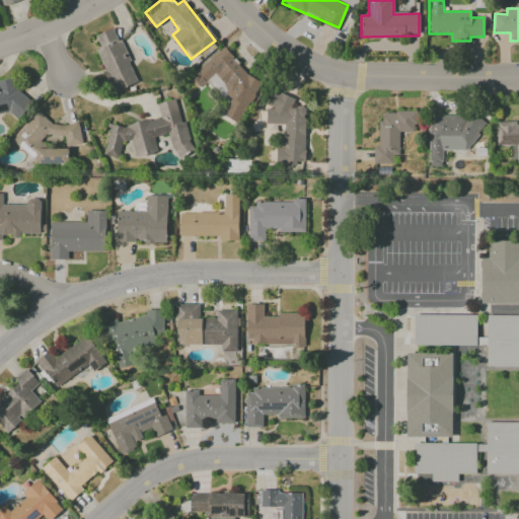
[(137,82),(115,27),(95,34),(100,48),(96,50),(114,92),(137,82)]
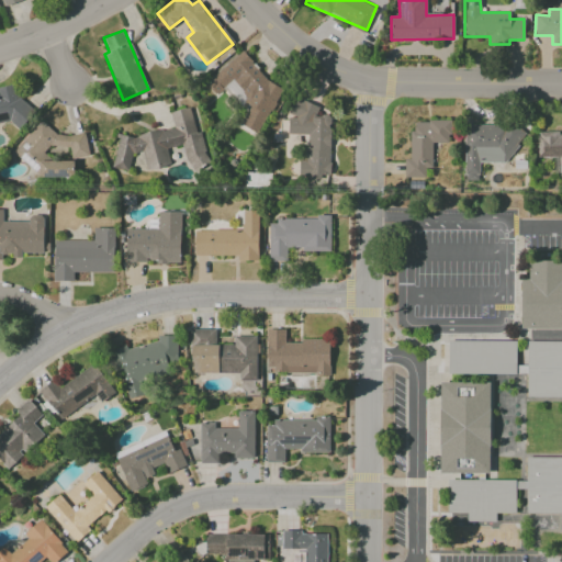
[(279,94),(244,51),(213,76),(209,87),(216,97),(224,90),(231,93),(238,102),(249,107),(242,126),(258,133),(266,113),(274,107),(279,94)]
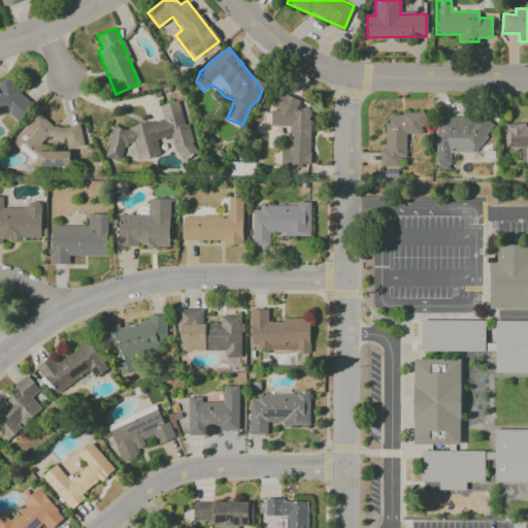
[(0,116),(11,113),(12,117),(26,114),(19,78),(0,83),(0,116)]
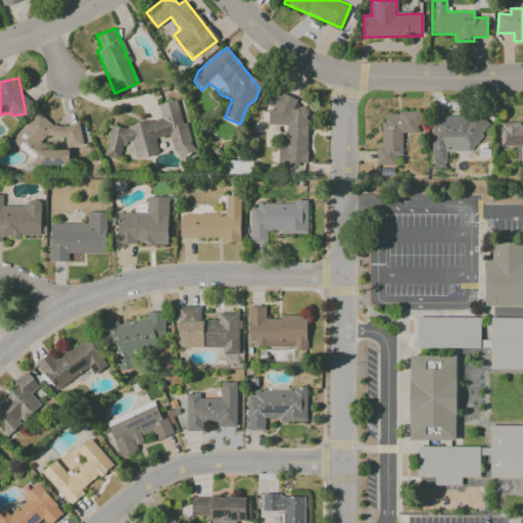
[(285,126),(285,150),(278,150),(278,164),(306,164),(307,108),(294,108),(295,95),(271,94),(270,108),(268,108),(268,125),(285,126)]
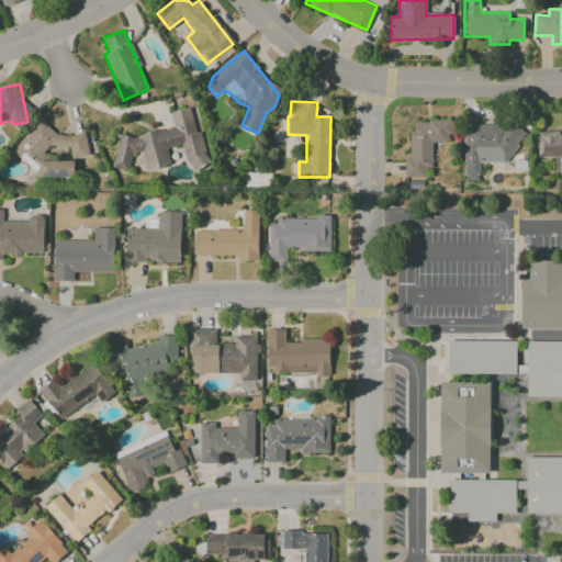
[(209,164),(192,107),(169,113),(173,127),(164,131),(158,130),(131,137),(119,134),(116,135),(117,141),(112,168),(127,171),(132,155),(142,152),(147,171),(170,165),(167,156),(168,149),(181,145),(189,169),(209,164)]
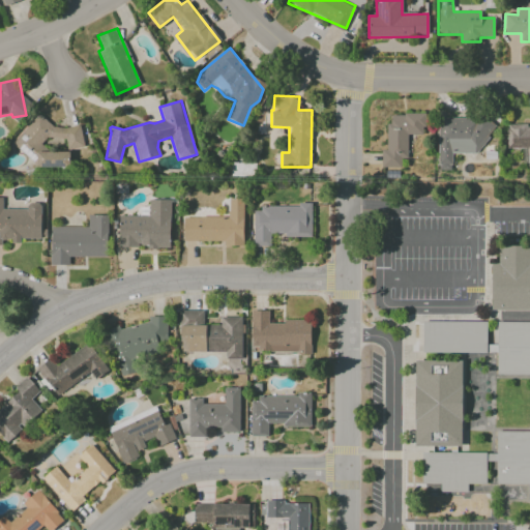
[(82,149),(82,126),(55,127),(37,114),(12,145),(40,168),(69,168),(69,152),(42,152),(42,142),(45,138),(66,138),(66,149),(82,149)]
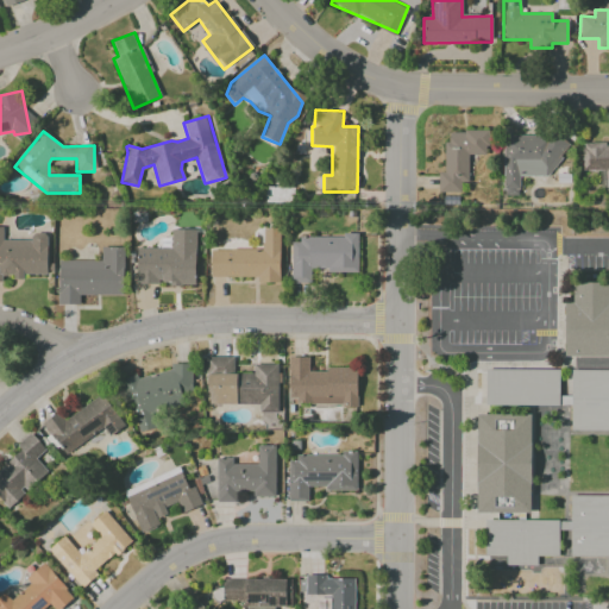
[(445,173),(438,173),(438,193),(457,193),(457,180),(469,180),(469,155),(487,155),(487,131),(445,131),(445,173)]
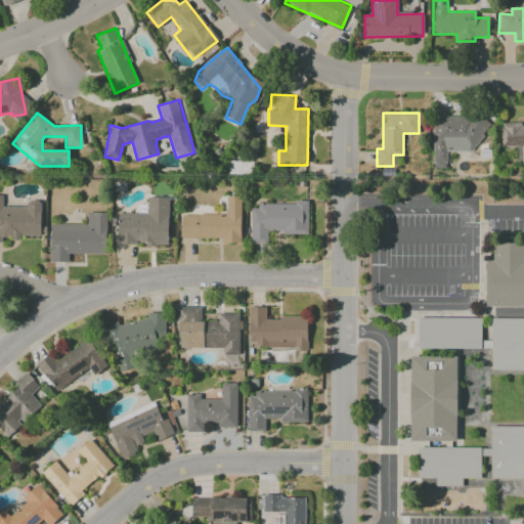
[(433,117),(432,168),(445,168),(445,151),(481,151),(481,118),(433,117)]
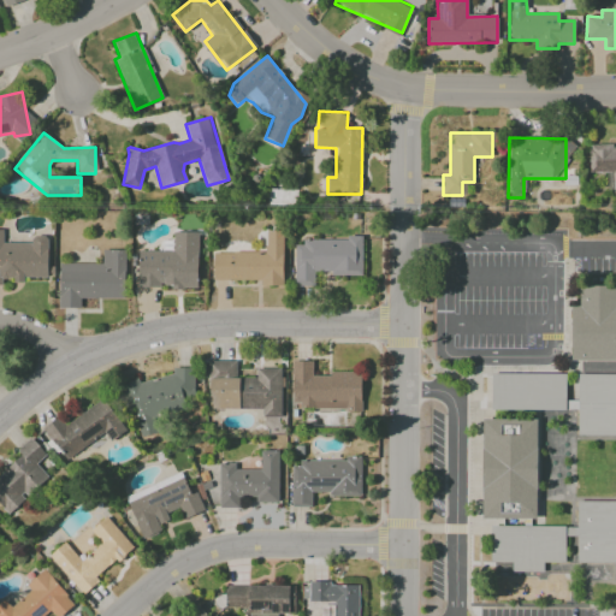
[(588,173),(605,172),(606,194),(615,193),(615,146),(588,147),(588,173)]
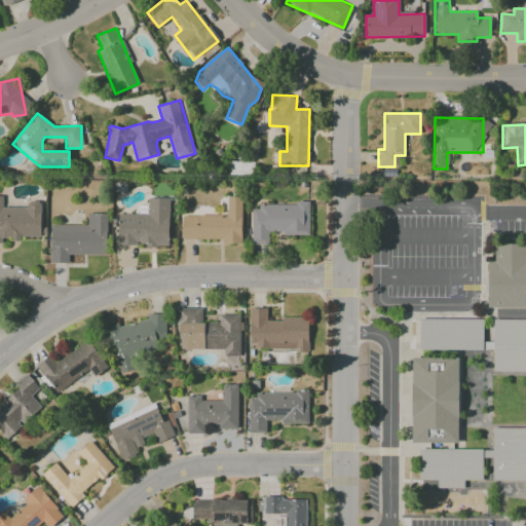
[(0,239),(40,239),(40,201),(27,201),(27,208),(2,208),(2,195),(0,195),(0,239)]
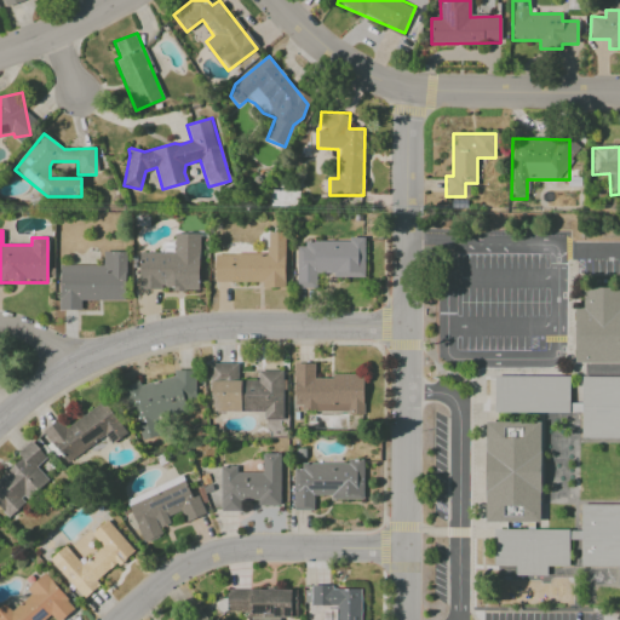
[(214,254),(214,282),(262,282),(262,288),(285,288),(285,233),(268,231),(268,254),(214,254)]
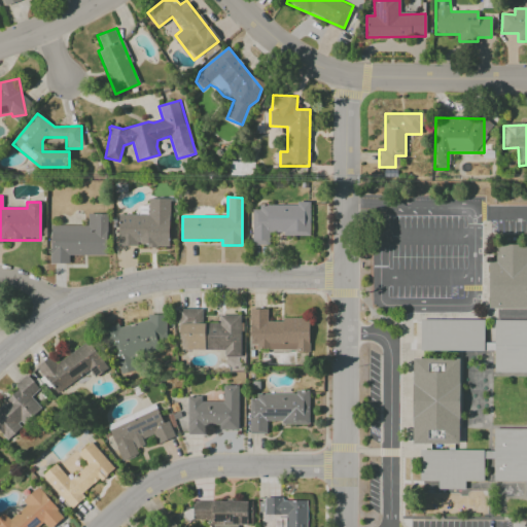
[(117,246),(169,246),(170,199),(148,199),(147,215),(118,214),(117,246)]
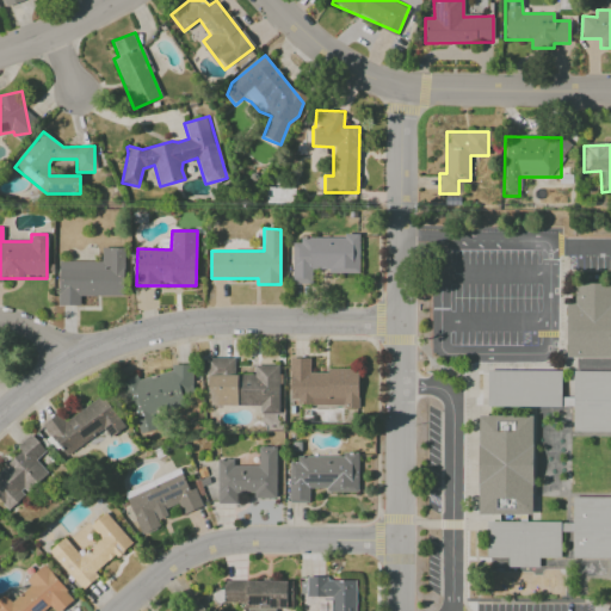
[(358,272),(359,238),(292,238),(291,284),(312,284),(312,272),(358,272)]
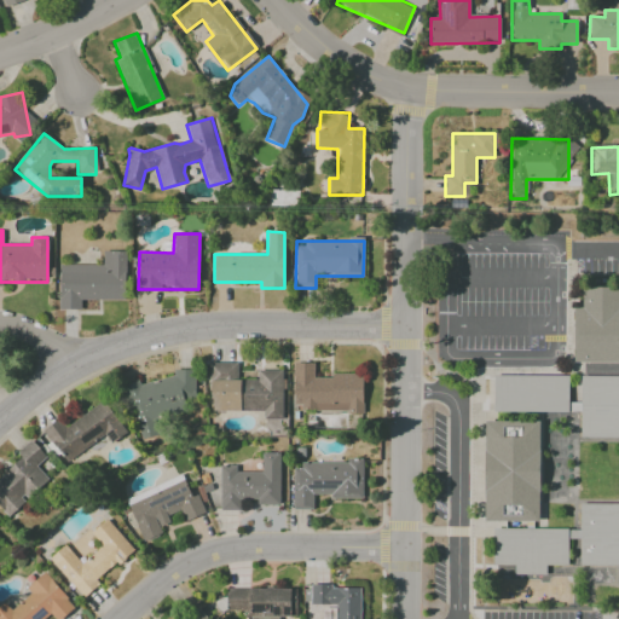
[(126,252),(103,252),(103,265),(58,265),(59,310),(80,310),(80,300),(126,300),(126,252)]
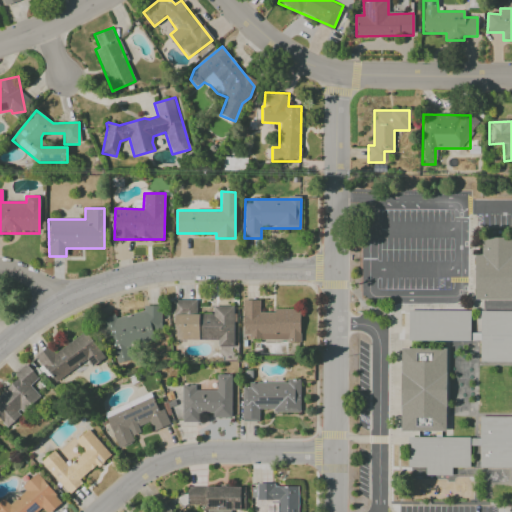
[(476,299),(511,299),(511,236),(483,236),(482,253),(477,253),(476,299)]
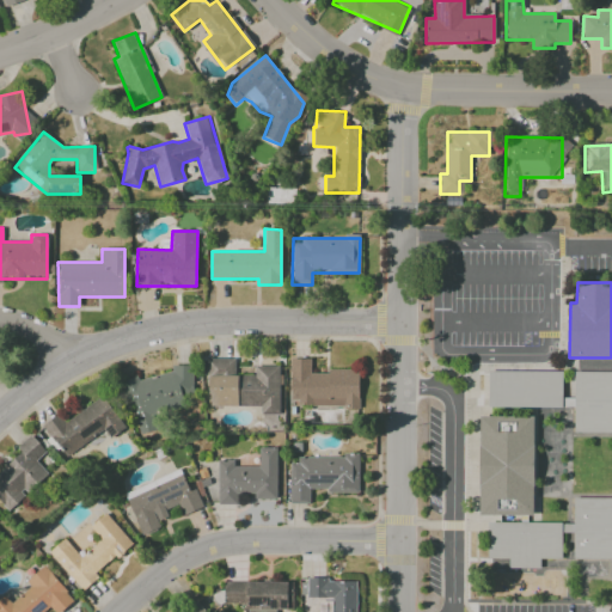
[(207,407),(261,408),(261,415),(280,415),(280,366),(254,366),(254,375),(234,375),(234,359),(208,359),(207,407)]
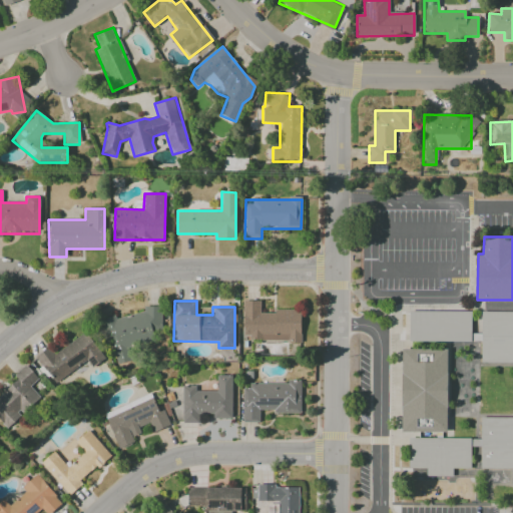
[(243,336),(253,336),(253,341),(301,340),(301,311),(260,311),(260,301),(242,301),(243,336)]
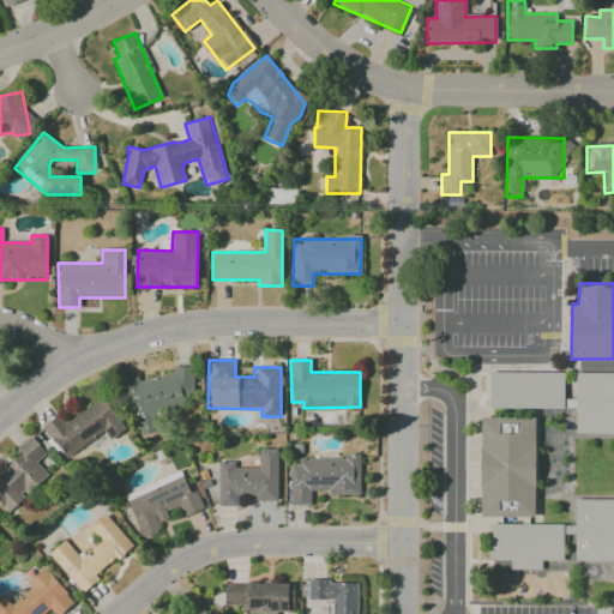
[(173,373),(138,381),(138,379),(125,383),(138,437),(157,432),(154,415),(197,405),(187,365),(172,368),(173,373)]
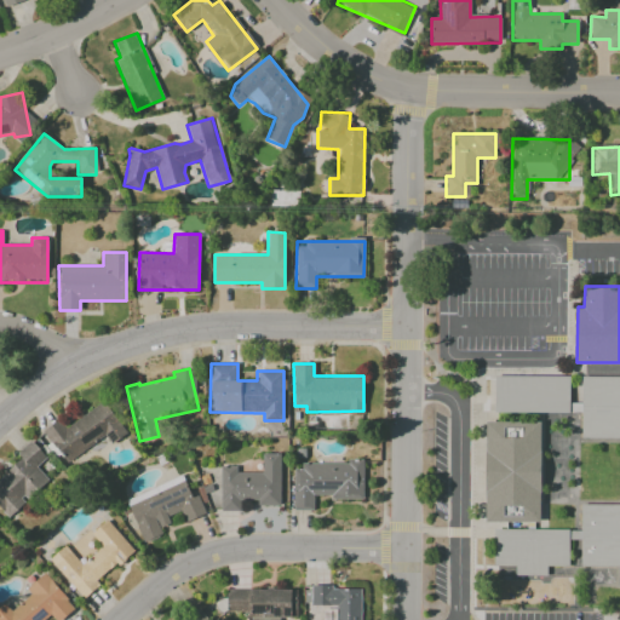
[(495,377),(569,377),(569,403),(583,403),(583,377),(619,377),(619,438),(583,438),(583,412),(495,412),(495,377)]
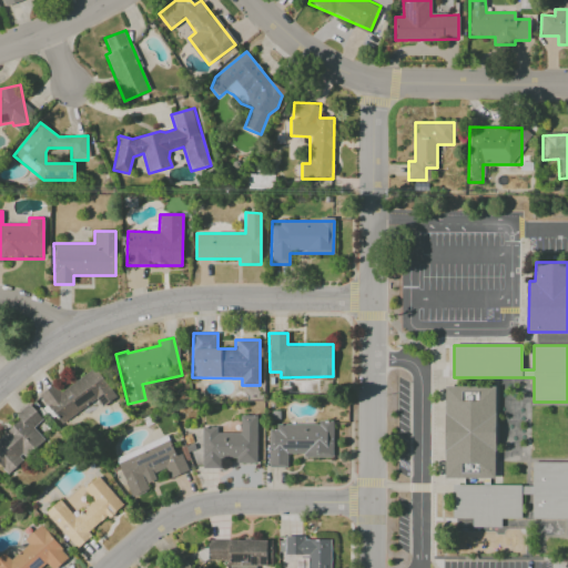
[(114,398),(97,368),(58,392),(53,385),(40,394),(58,424),(98,401),(101,406),(114,398)]
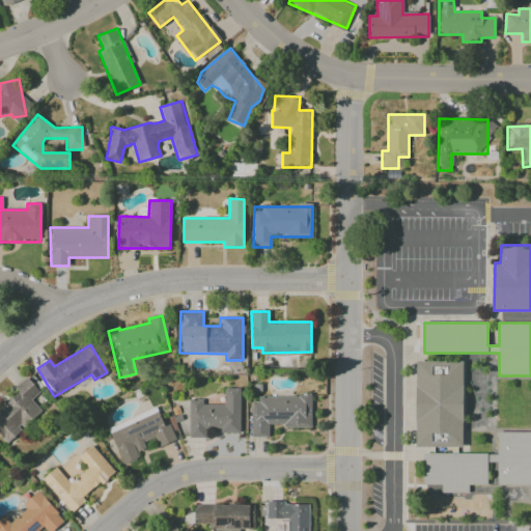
[(417,361),(464,361),(464,447),(416,447),(417,361)]
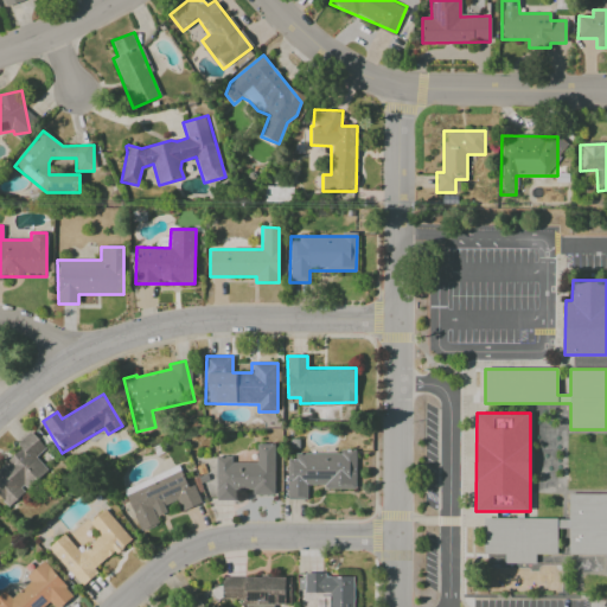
[(20,448),(0,467),(0,498),(8,508),(48,470),(36,458),(46,447),(30,432),(17,445),(20,448)]
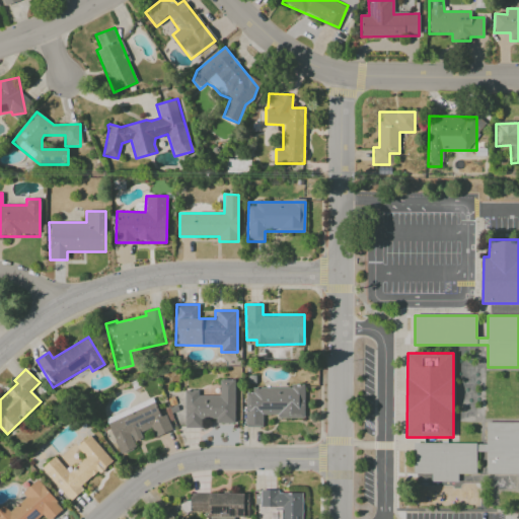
[(234,423),(233,380),(219,380),(219,395),(198,395),(198,390),(184,390),(184,428),(202,428),(202,419),(215,419),(215,423),(234,423)]
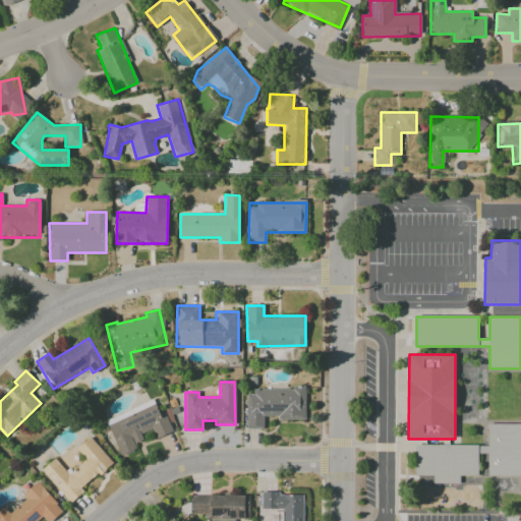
[(246,389),(246,428),(264,428),(264,418),(304,418),(305,390),(246,389)]
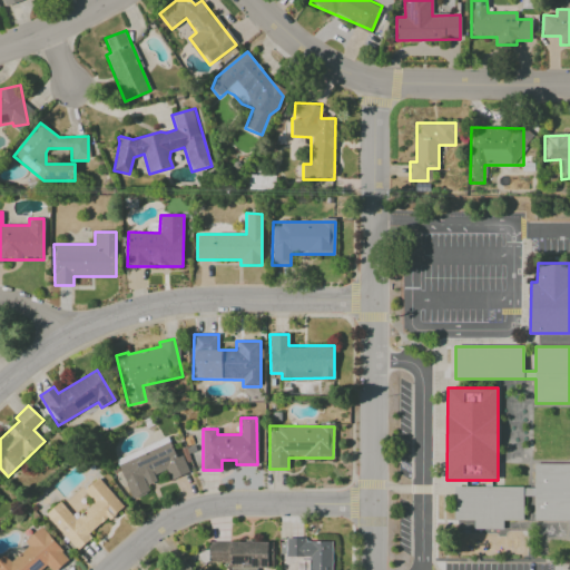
[(116,459),(131,499),(149,492),(147,485),(156,481),(154,475),(166,470),(169,480),(188,472),(178,448),(173,450),(168,439),(116,459)]
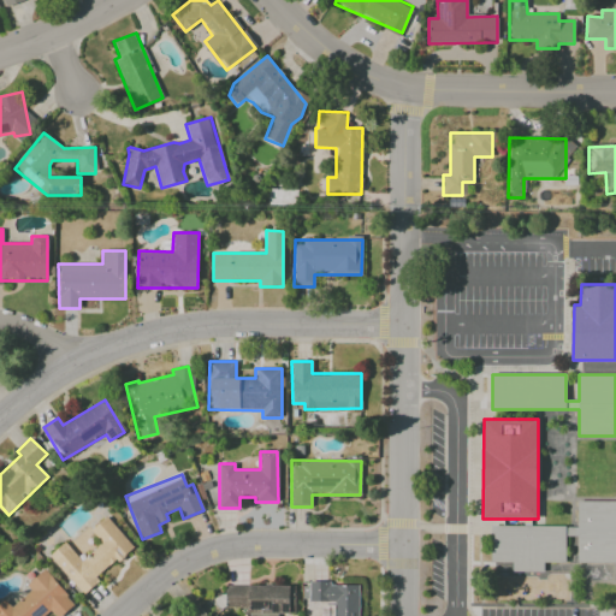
[(491,525),(579,526),(579,501),(615,499),(615,561),(579,561),(579,535),(566,534),(566,562),(544,562),(544,572),(513,572),(513,563),(491,562),(491,525)]
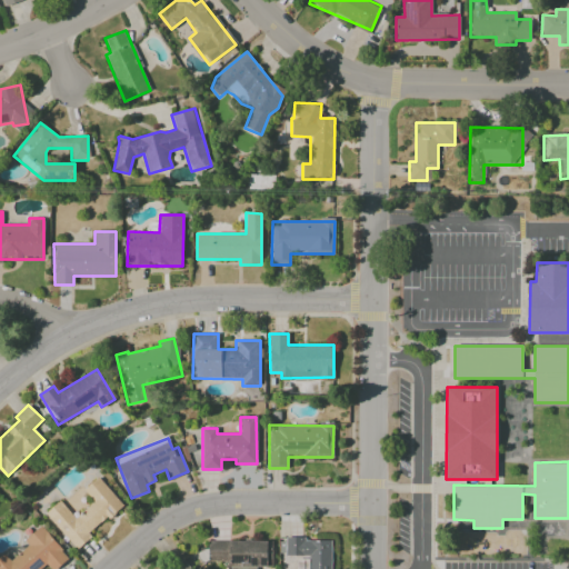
[(93,502),(75,518),(60,500),(45,513),(76,550),(91,537),(89,533),(122,506),(98,477),(83,490),(93,502)]
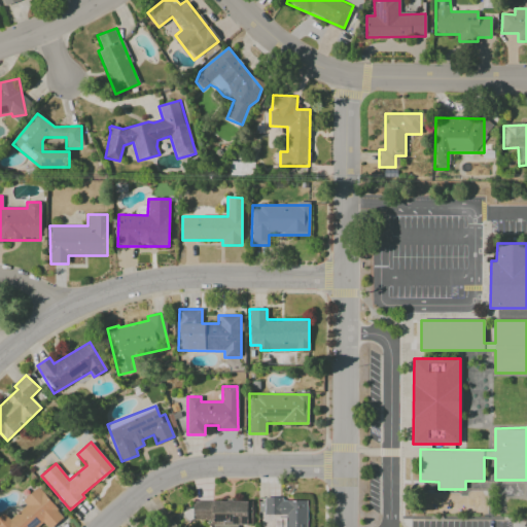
[(3,513),(0,515),(0,526),(37,526),(42,523),(45,526),(51,526),(64,517),(37,487),(22,501),(25,505),(10,520),(3,513)]
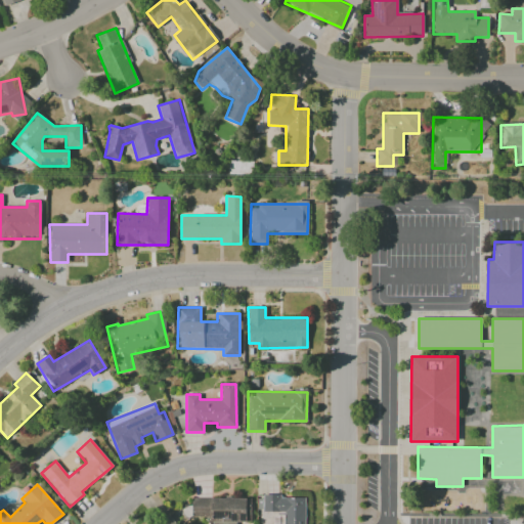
[(305,523),(306,496),(263,496),(263,513),(286,513),(285,523),(305,523)]
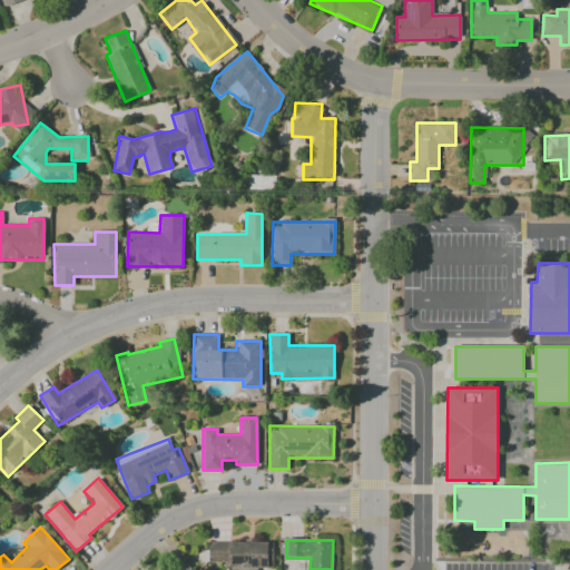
[(272,569),(272,543),(207,542),(207,562),(229,563),(229,569),(256,569),(256,568),(272,569)]
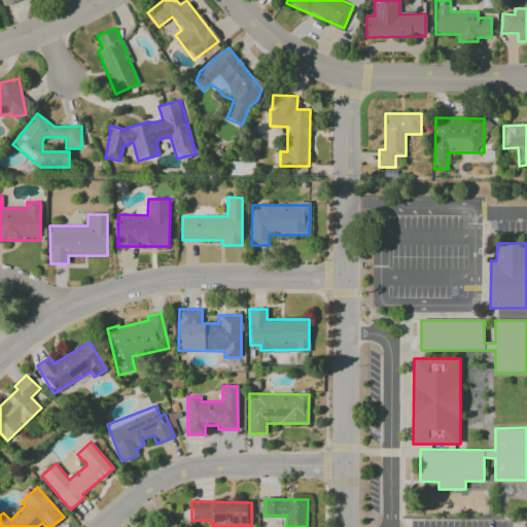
[(274,526),(285,526),(285,518),(274,518),(274,526)]
